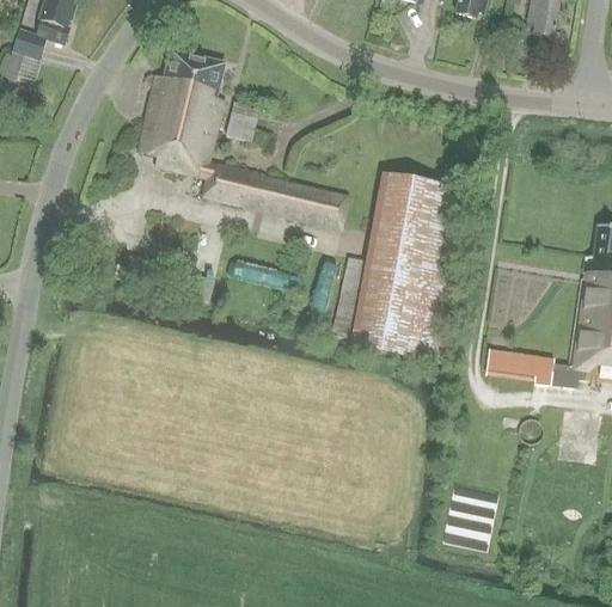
[(20,29),(13,50),(23,54),(40,60),(48,37),(63,43),(72,18),(77,4),(74,2),(74,0),(44,0),(40,16),(42,17),(36,34),(20,29)]
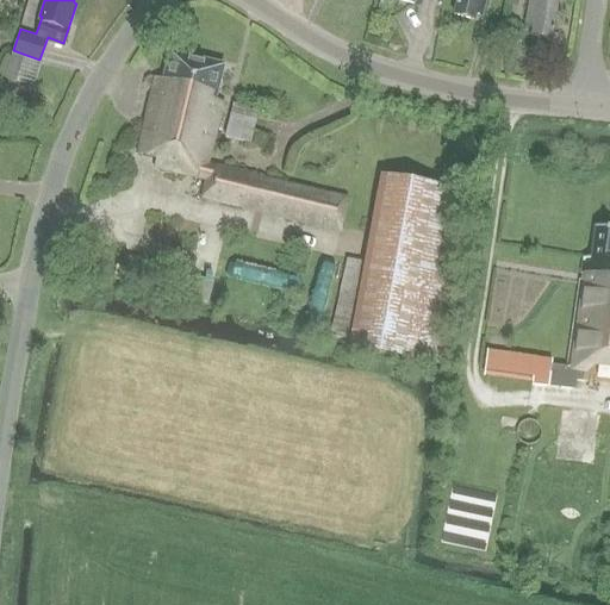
[(455,0),(453,8),(473,14),(475,6),(481,8),(484,0),(455,0)]
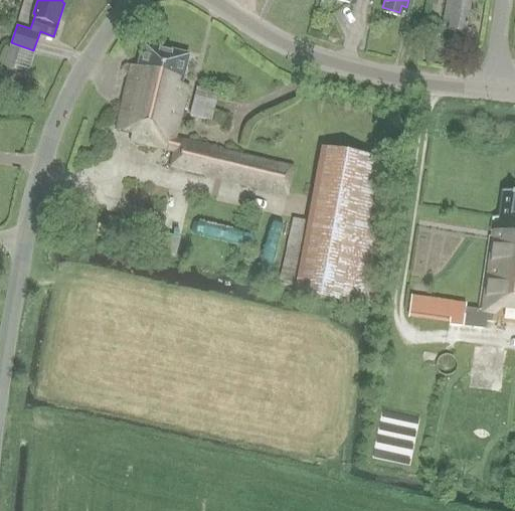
[(474,9),(475,0),(445,0),(443,16),(448,17),(447,26),(466,29),(469,8),(474,9)]
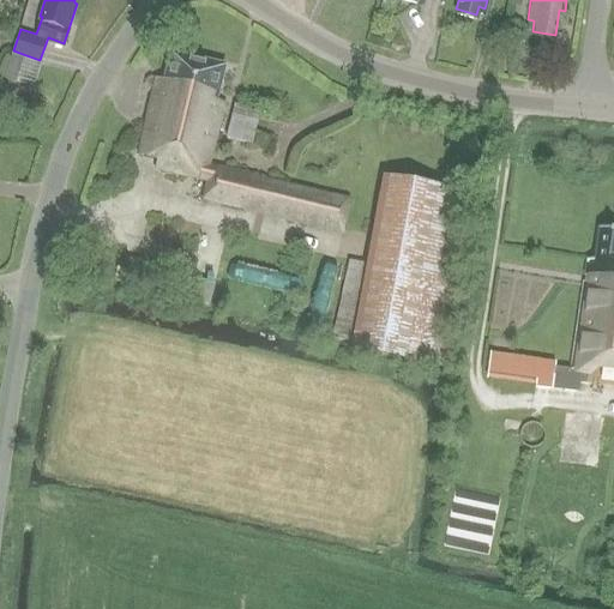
[(13,50),(5,74),(14,78),(23,54),(13,50)]
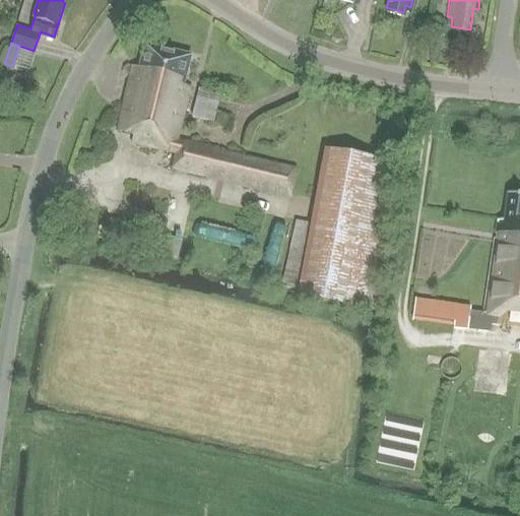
[(298,167),(226,151),(180,139),(193,85),(185,83),(192,55),(145,43),(139,67),(133,66),(118,130),(135,134),(133,141),(177,152),(173,168),(226,181),(290,195),(298,167)]
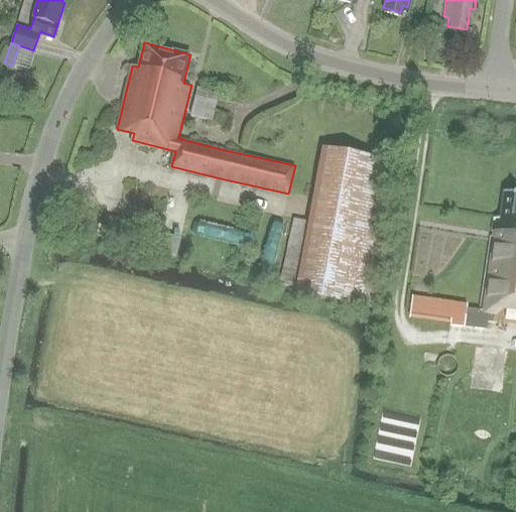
[(214,120),(220,93),(199,88),(192,115),(214,120)]
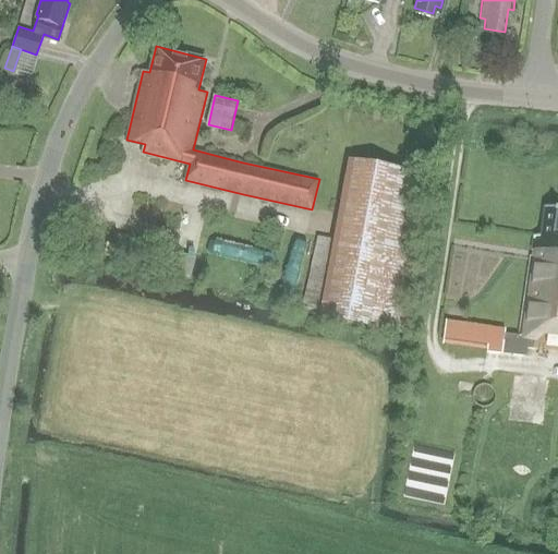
[(348,155),(332,236),(317,232),(303,303),(319,308),(318,315),(402,330),(432,170),(348,155)]
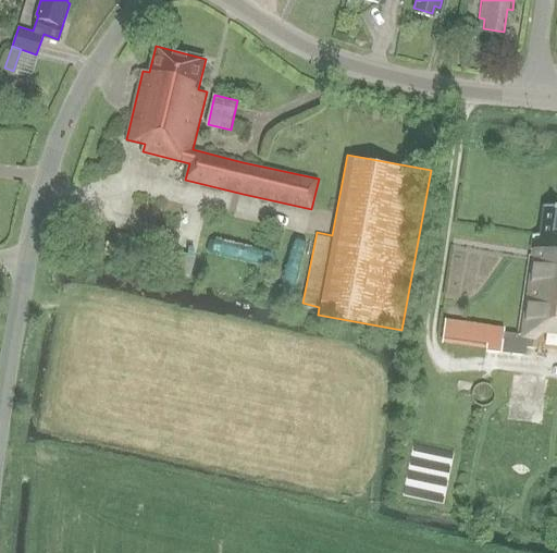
[(537,336),(556,339),(556,205),(544,204),(541,232),(533,231),(519,333),(503,331),(500,349),(525,353),(527,345),(536,346),(537,336)]
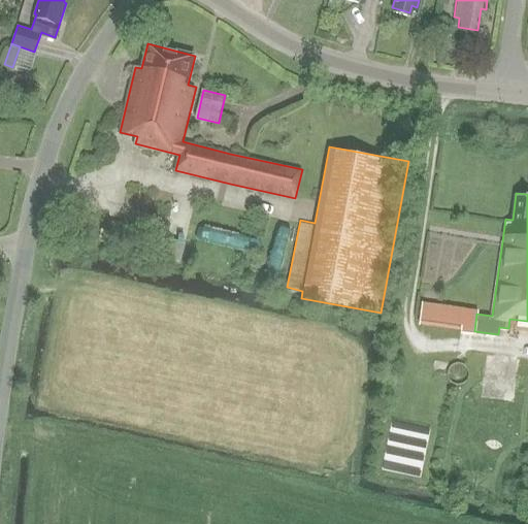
[(142,250),(183,260),(188,242),(146,232),(142,250)]
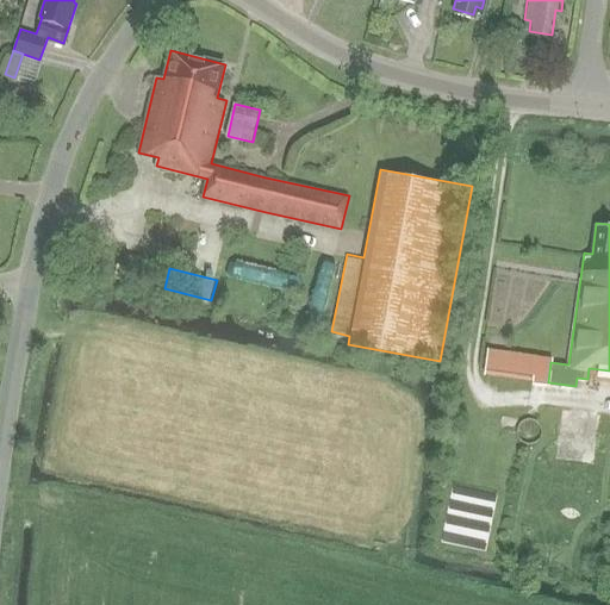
[(484,345),(483,374),(547,379),(549,350),(484,345)]
